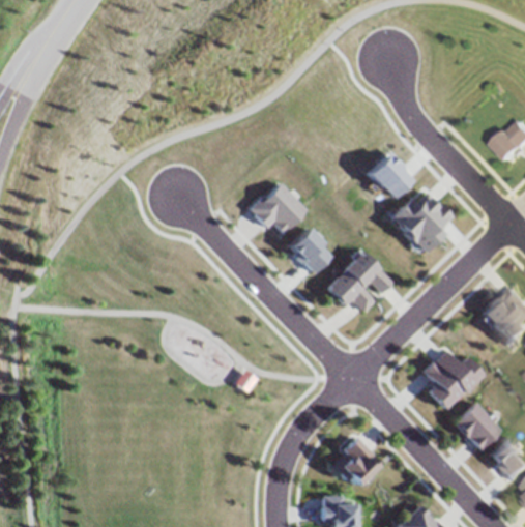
[(524,159),(523,157),(516,166),(498,149),(513,134),(515,136),(524,125),(524,159)]
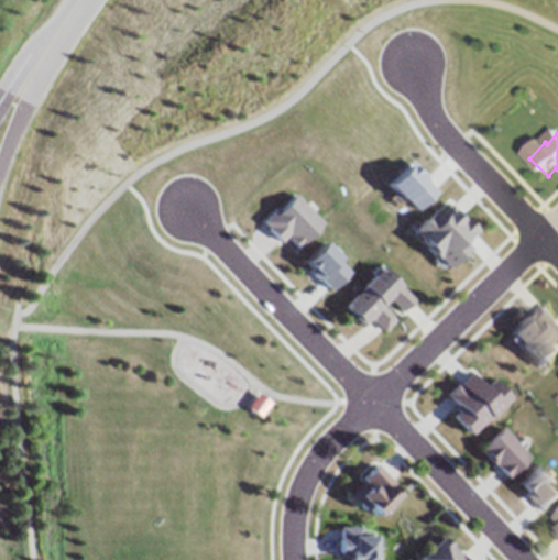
[(453,208),(466,219),(480,234),(468,246),(474,253),(451,274),(440,262),(439,263),(415,238),(437,216),(441,220),(453,208)]
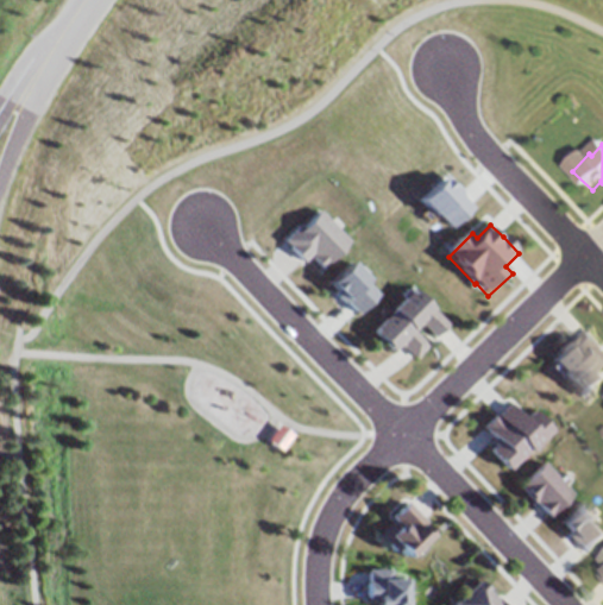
[(394,350),(375,328),(419,289),(451,325),(437,338),(424,323),(418,329),(431,345),(416,358),(402,342),(394,350)]
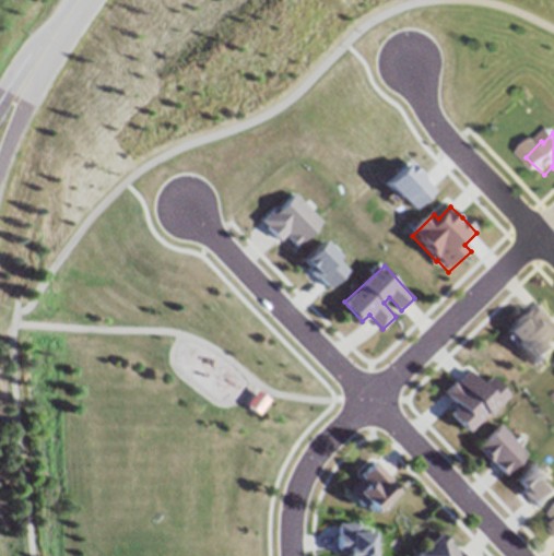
[(541,373),(553,359),(553,317),(542,305),(508,338),(541,373)]
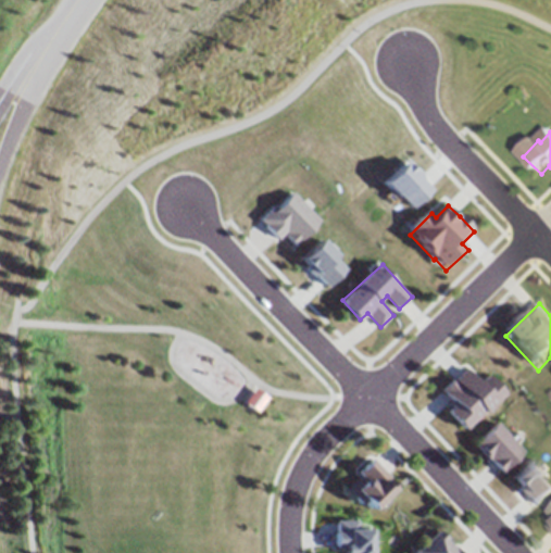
[(463,435),(501,398),(484,380),(477,387),(463,373),(441,396),(454,409),(446,417),(463,435)]
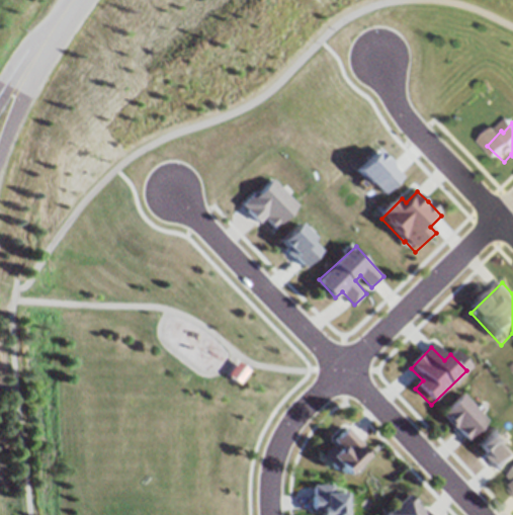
[(252,372),(242,387),(230,377),(240,363),(252,372)]
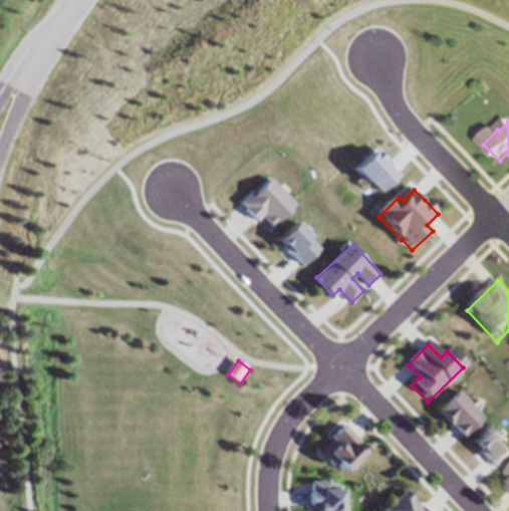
[(486,417),(466,437),(441,411),(461,391),(486,417)]
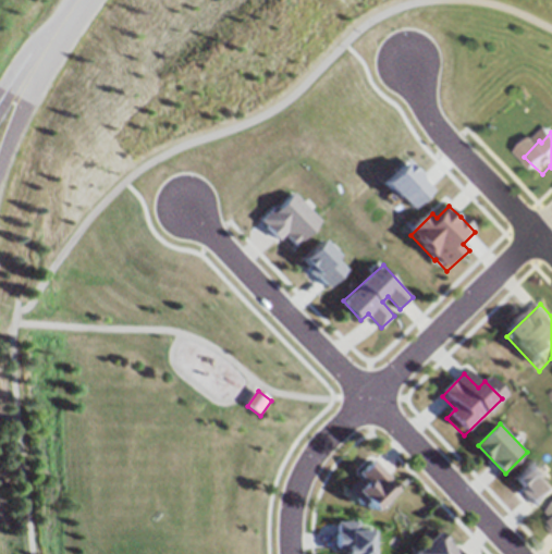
[(373,509),(367,502),(362,506),(346,490),(359,478),(358,476),(372,463),(389,479),(387,481),(395,489),(373,509)]
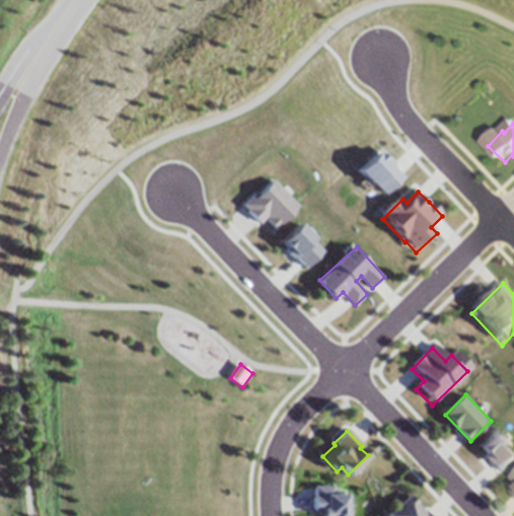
[(314,495),(315,495),(315,493),(315,487),(335,486),(335,494),(346,493),(348,493),(348,515),(325,515),(322,515),(322,511),(314,511),(314,495)]
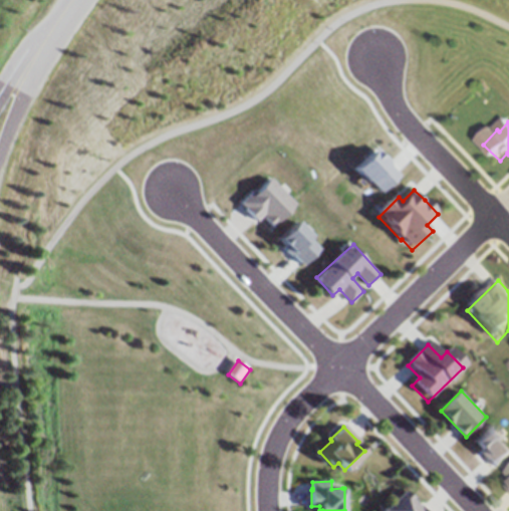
[(413,500),(420,508),(421,507),(424,510),(384,510),(405,491),(406,490),(414,499),(413,500)]
